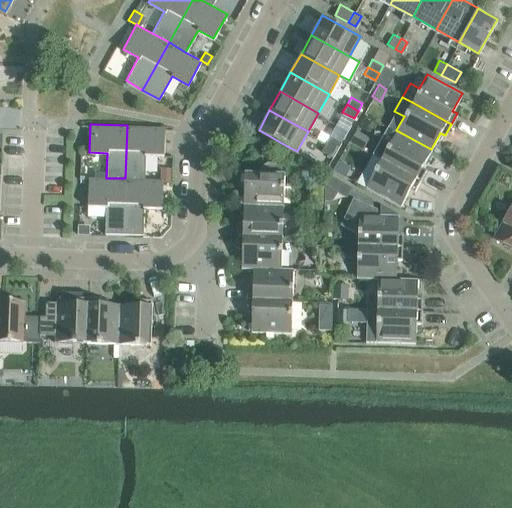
[(164,127),(127,125),(125,178),(145,179),(145,154),(163,154),(164,127)]
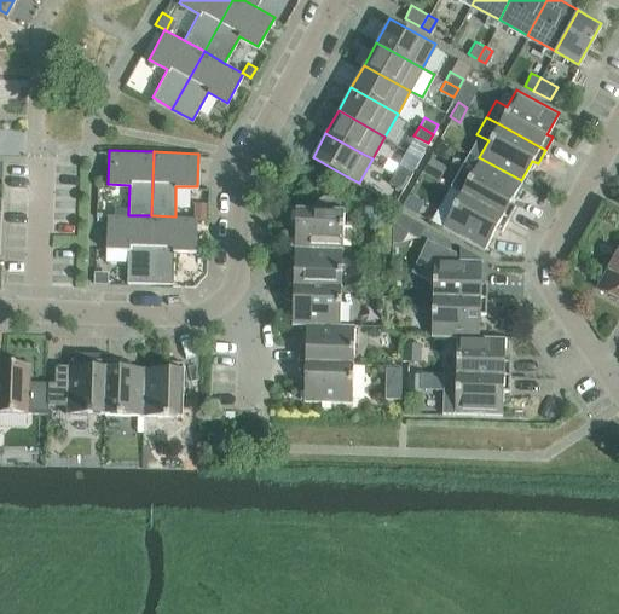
[(431,155),(423,169),(439,179),(447,164),(431,155)]
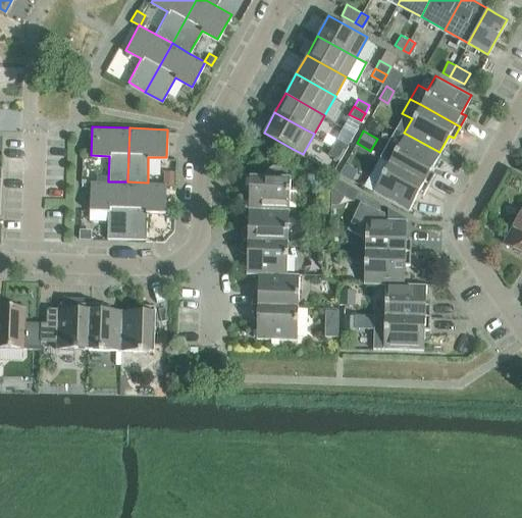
[(378,155),(388,161),(428,183),(434,171),(430,169),(439,152),(404,133),(397,147),(386,142),(378,155)]
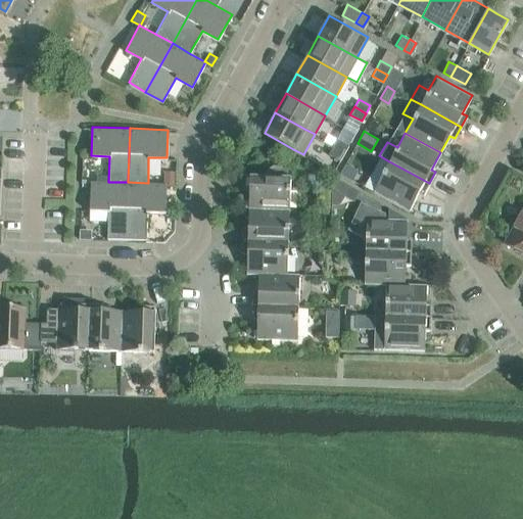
[(337,137),(333,145),(344,151),(348,144),(337,137)]
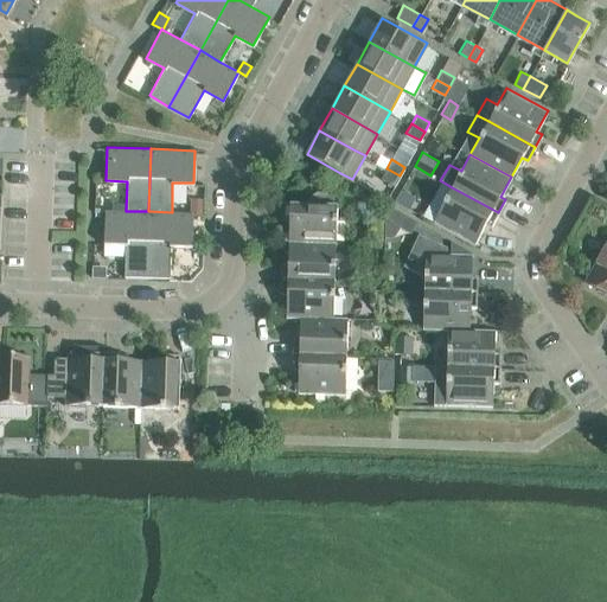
[(395,185),(400,175),(387,168),(381,177),(395,185)]
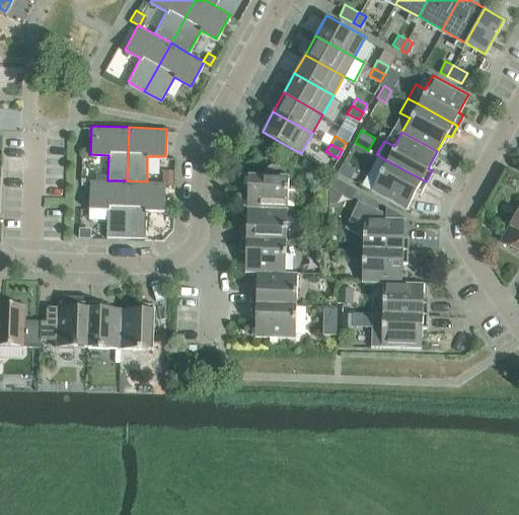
[(357,158),(362,149),(353,144),(348,153),(357,158)]
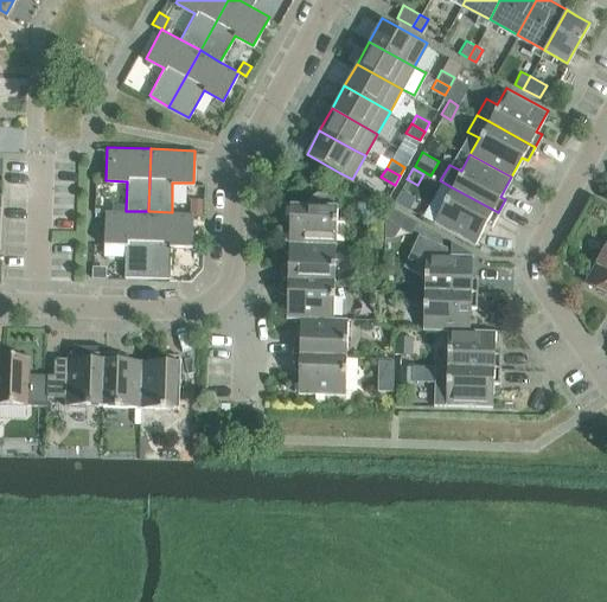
[(347,202),(353,191),(344,185),(337,196),(347,202)]
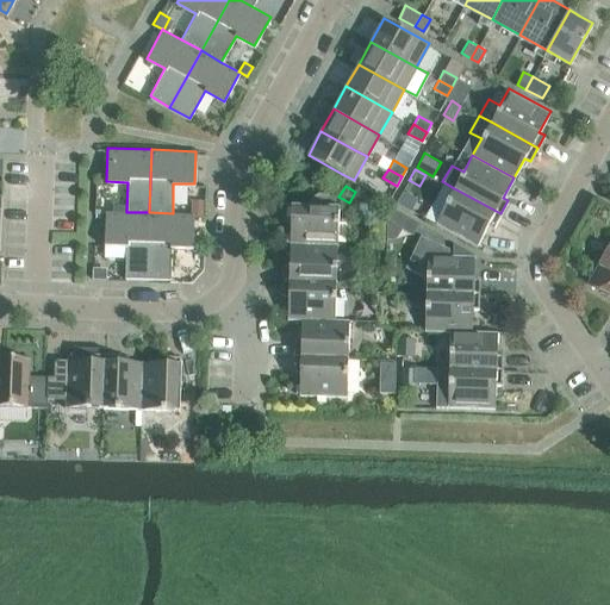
[(402,188),(396,199),(410,207),(417,197),(402,188)]
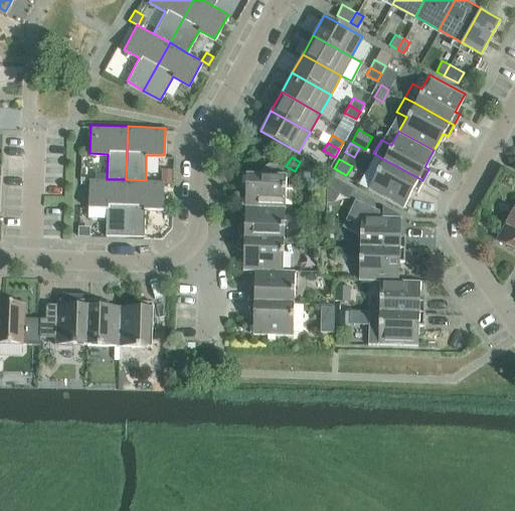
[(416,191),(422,180),(383,159),(367,187),(402,206),(412,189),(416,191)]
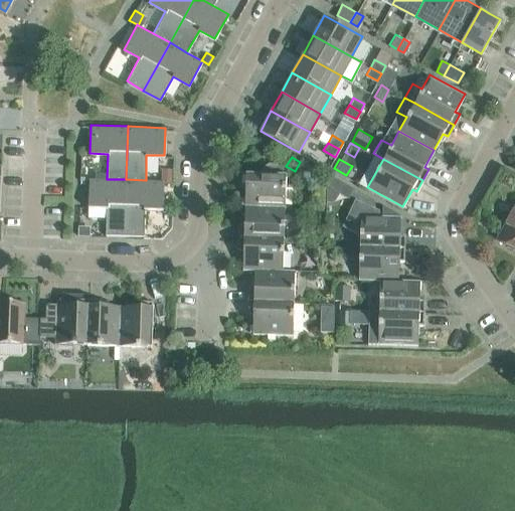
[(245,184),(244,203),(285,205),(286,173),(282,173),(282,168),(279,164),(276,161),(267,161),(263,163),(260,166),(260,172),(240,171),(240,184),(245,184)]
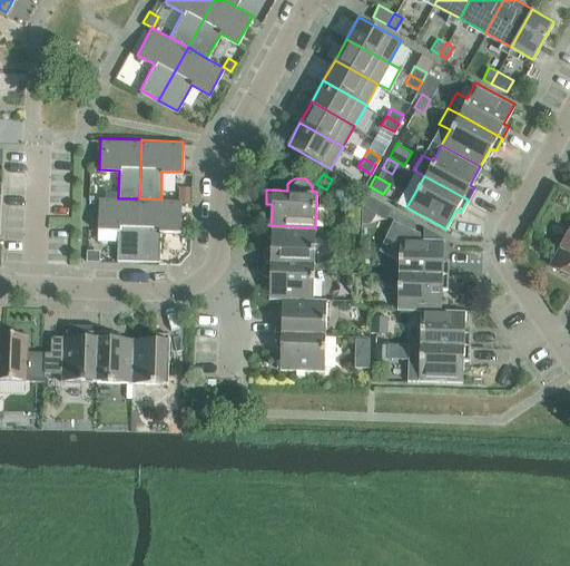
[(189,186),(179,185),(178,197),(189,198),(189,186)]
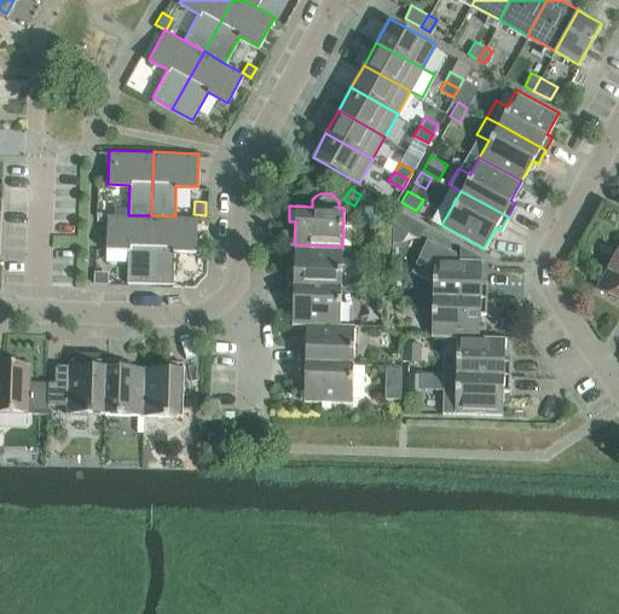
[(151,215),(128,215),(108,214),(106,214),(105,248),(127,248),(127,281),(150,281),(151,215)]
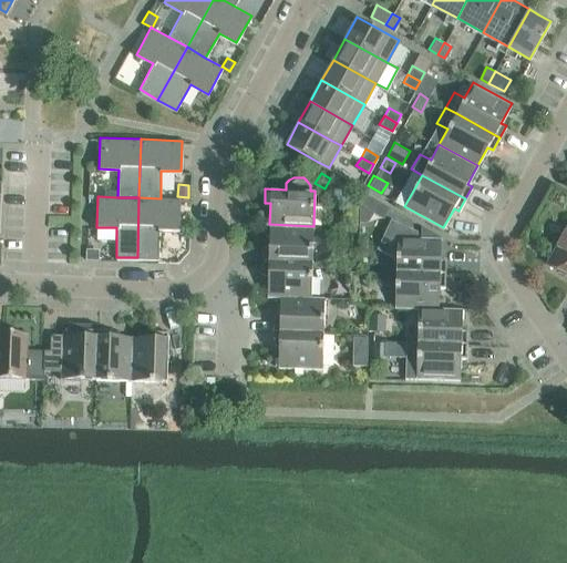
[(181,198),(161,198),(138,197),(137,257),(158,258),(160,228),(179,229),(181,198)]
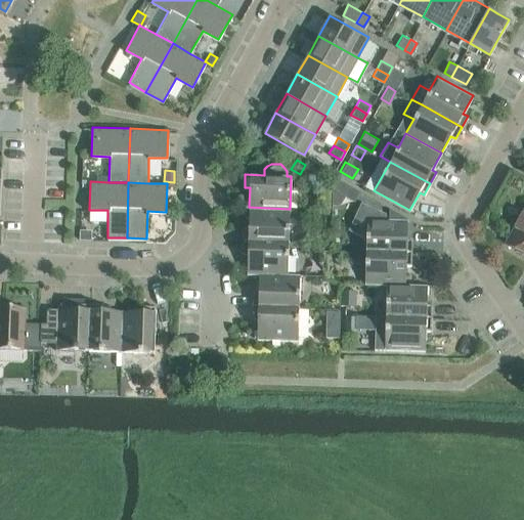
[(365,250),(411,251),(412,239),(406,237),(407,218),(385,217),(385,212),(361,202),(349,228),(366,236),(365,250)]
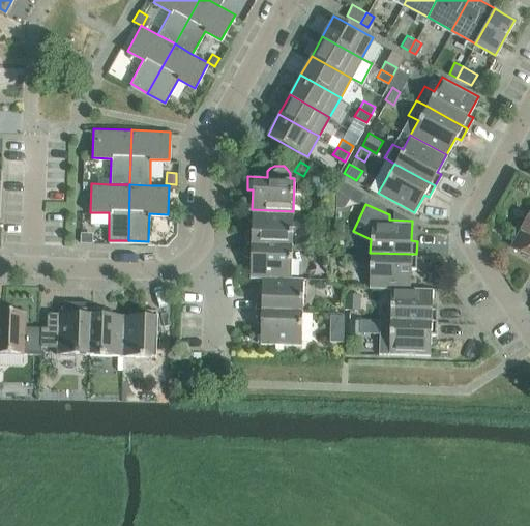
[(245,242),(292,243),(293,211),(252,209),(252,229),(245,229),(245,242)]
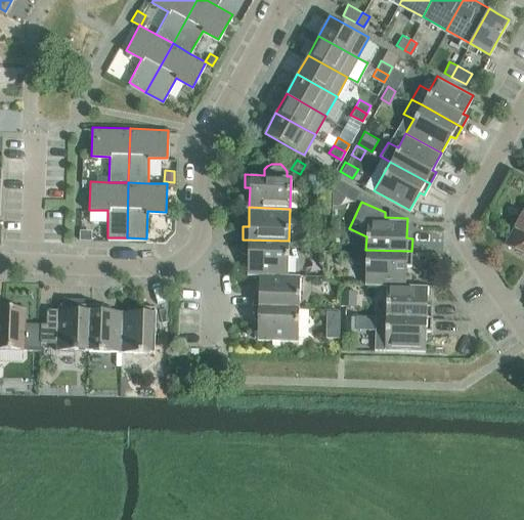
[(523,209),(507,242),(523,251),(523,209)]
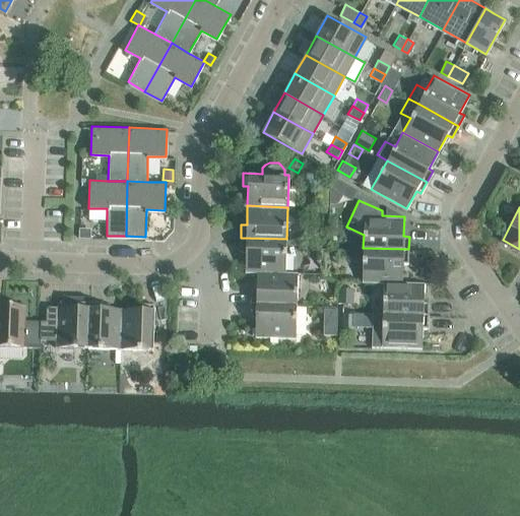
[(90,236),(90,227),(79,227),(79,236),(90,236)]
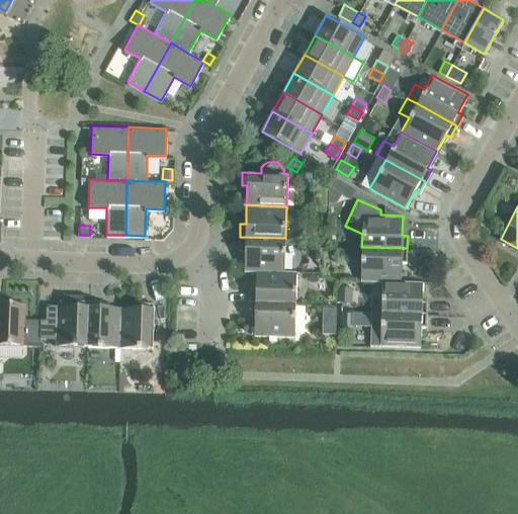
[(284,269),(285,238),(240,237),(240,249),(245,250),(244,269),(256,270),(296,271),(296,270),(284,269)]
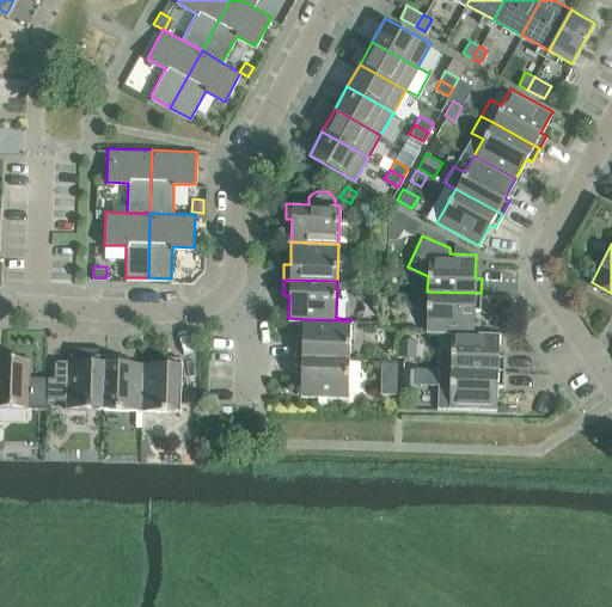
[(378,296),(379,283),(365,282),(365,290),(369,296),(378,296)]
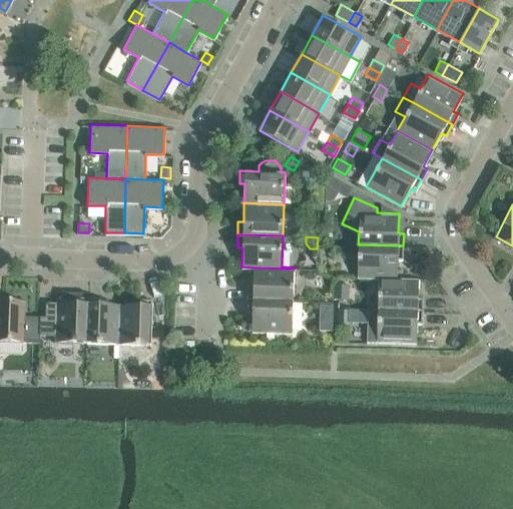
[(403,259),(403,245),(358,244),(357,276),(397,277),(397,259),(403,259)]
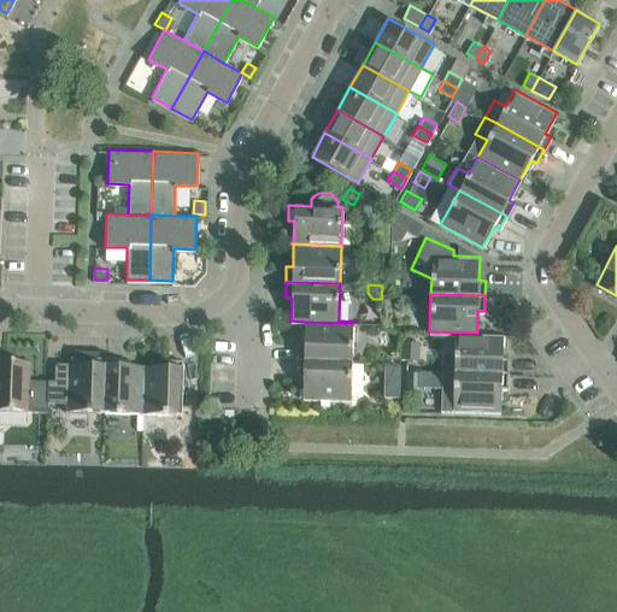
[(298,343),(298,358),(352,360),(353,323),(305,322),(304,343),(298,343)]
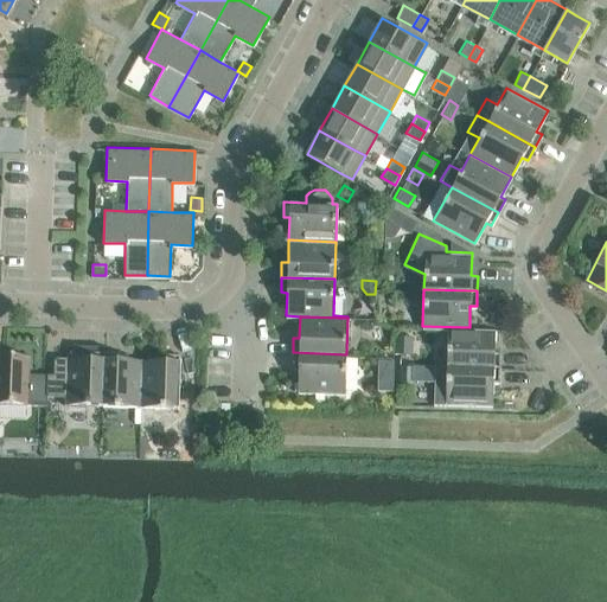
[(448,328),(447,365),(500,366),(500,351),(494,351),(494,328),(470,327),(422,326),(422,327),(448,328)]
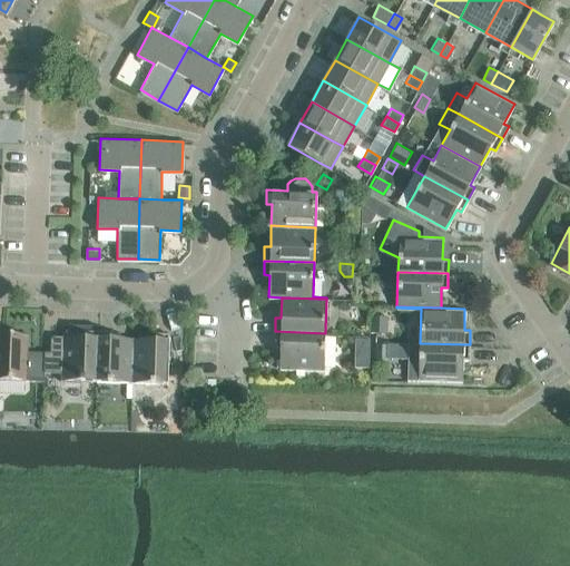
[(70,324),(69,334),(53,334),(49,338),(49,350),(43,350),(42,371),(60,372),(60,379),(96,380),(98,330),(98,324),(70,324)]
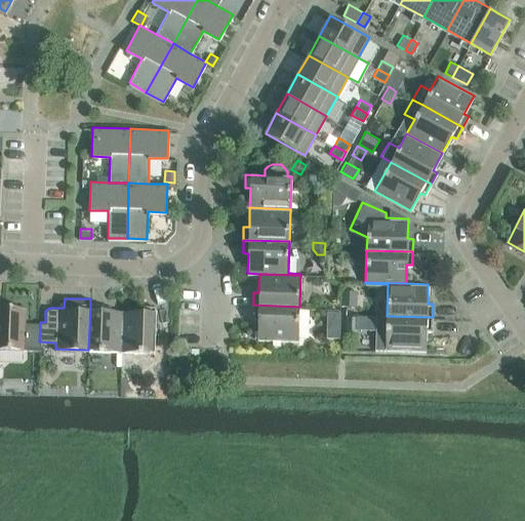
[(103,310),(103,304),(90,304),(88,350),(121,351),(122,310),(103,310)]
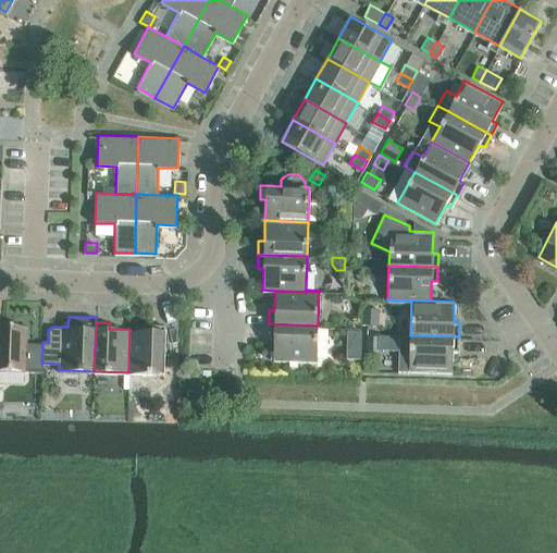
[(317,360),(318,326),(269,323),(268,338),(274,338),(273,359),(317,360)]
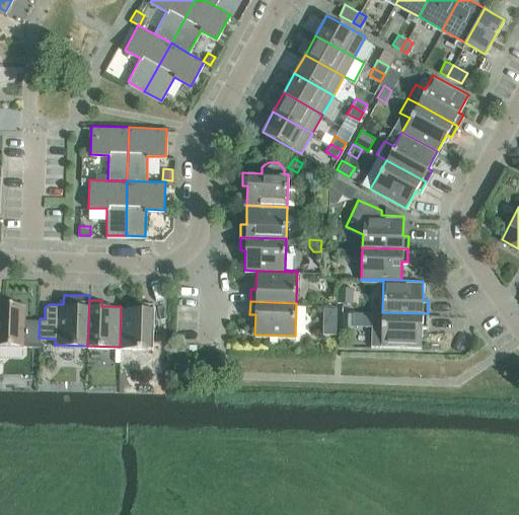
[(0,343),(22,345),(39,345),(39,338),(40,318),(23,318),(24,303),(0,302),(0,343)]
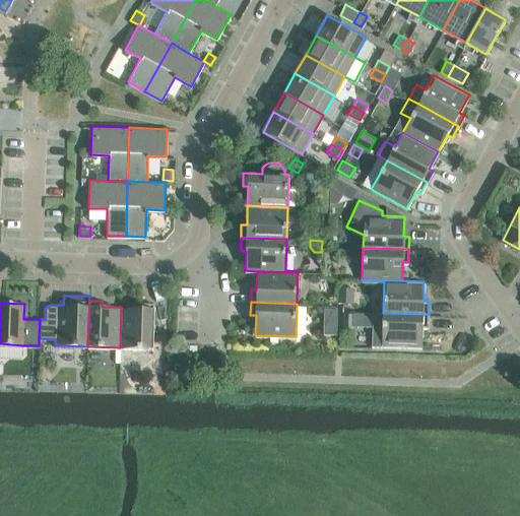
[(121,307),(120,347),(152,348),(154,303),(140,303),(140,308),(121,307)]
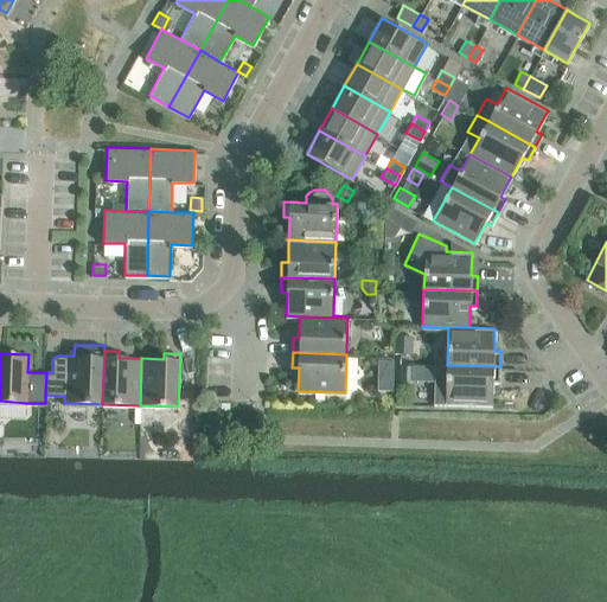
[(433,403),(446,403),(492,404),(493,382),(499,382),(500,366),(447,365),(434,364),(433,403)]
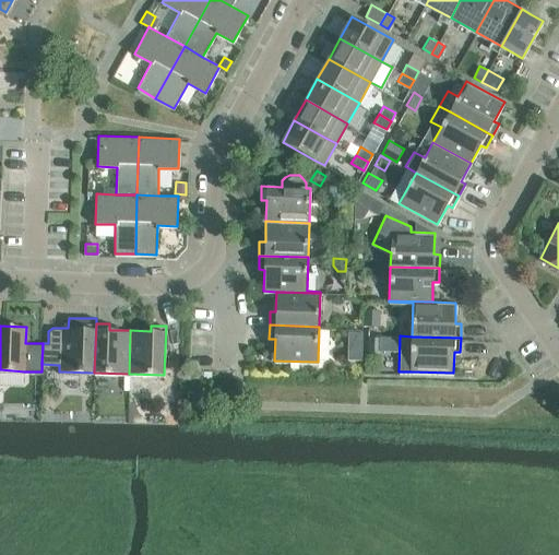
[(380,355),(380,337),(368,337),(368,355),(380,355)]
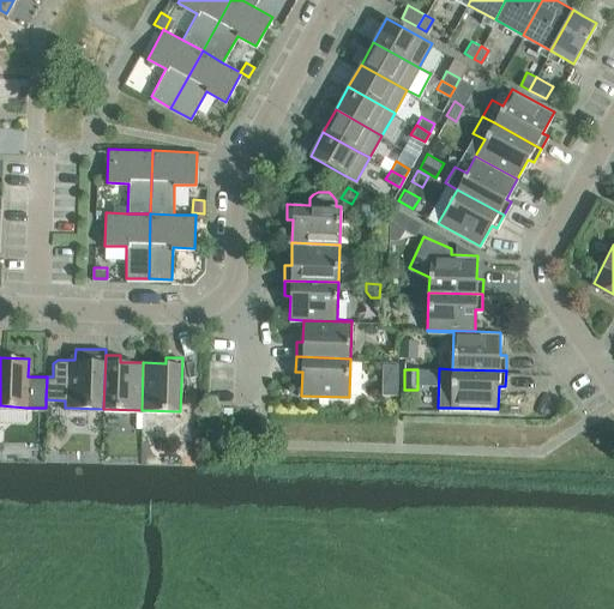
[(383,397),(396,397),(397,383),(383,383),(383,397)]
